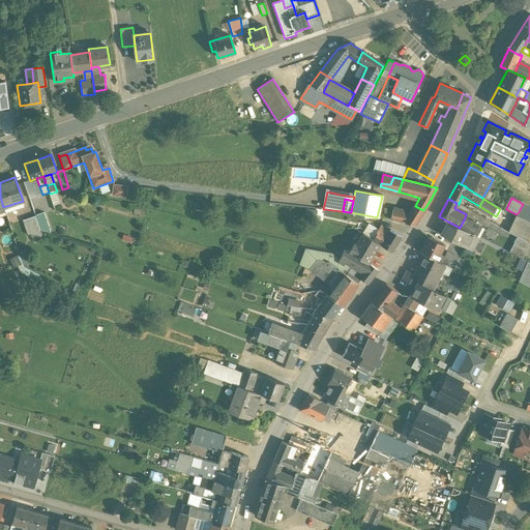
[(412,212),(393,208),(390,219),(414,225),(423,210),(415,206),(412,212)]
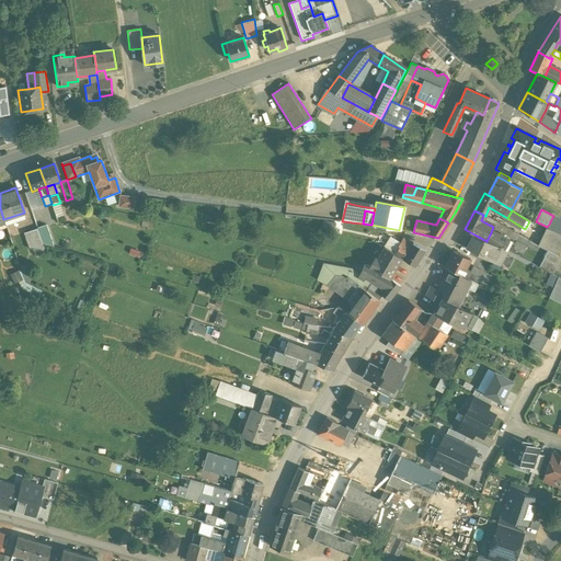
[(46,225),(37,228),(42,243),(54,247),(46,225)]
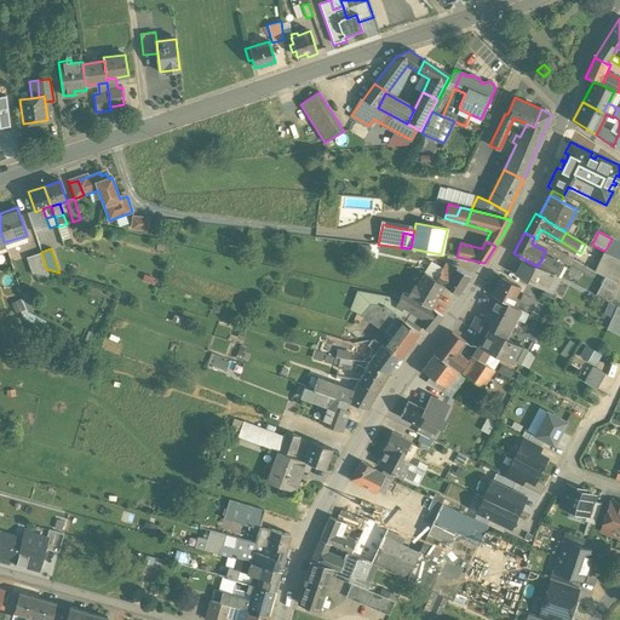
[(41,252),(27,258),(32,274),(46,269),(41,252)]
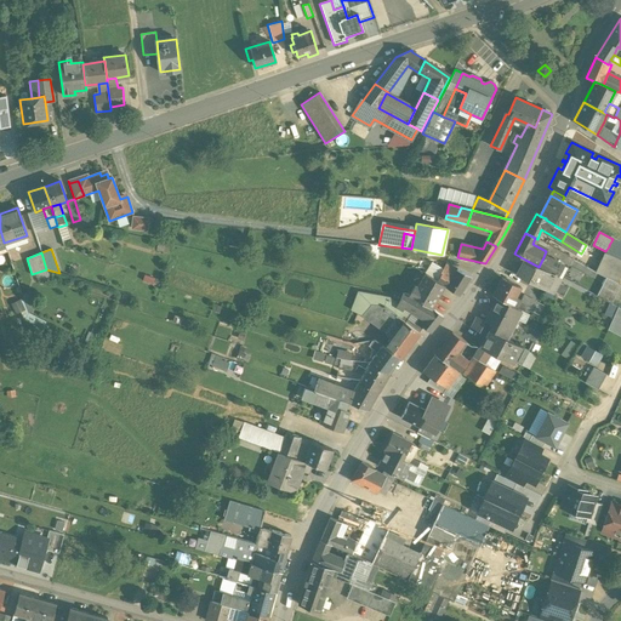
[(620,272),(620,260),(604,252),(596,272),(605,278),(616,283),(620,272)]
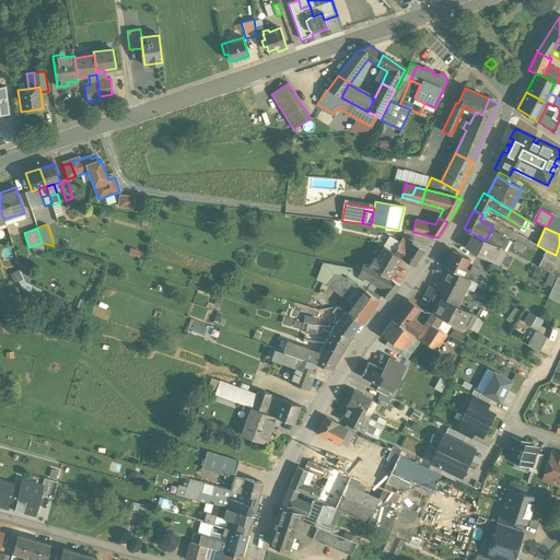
[(511,242),(490,232),(486,241),(506,251),(511,242)]
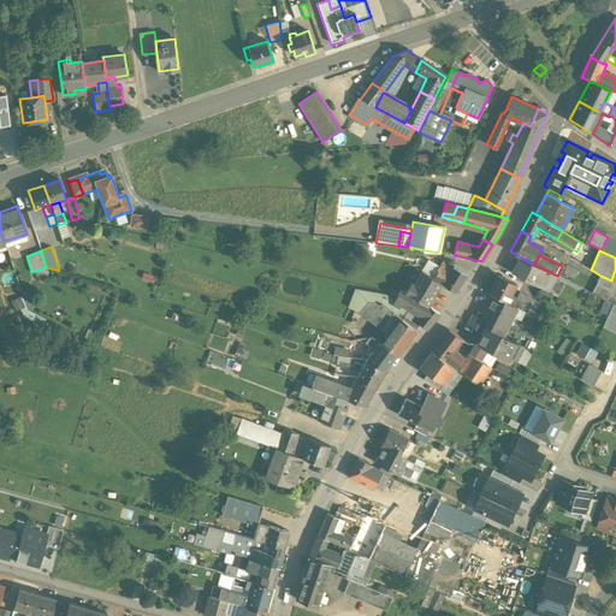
[(534,265),(521,258),(513,273),(548,292),(557,276),(534,265)]
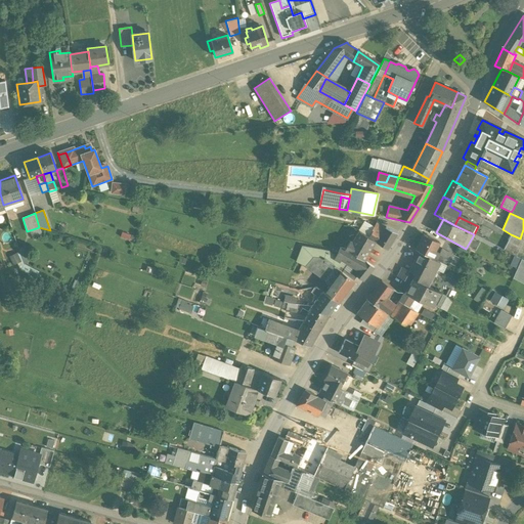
[(384,229),(375,224),(370,230),(373,231),(368,236),(375,241),(375,242),(387,249),(397,232),(385,227),(384,229)]
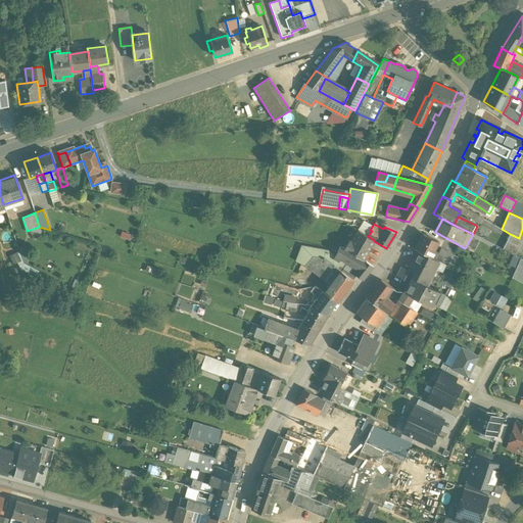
[(368,236),(359,231),(355,236),(365,242),(368,236)]
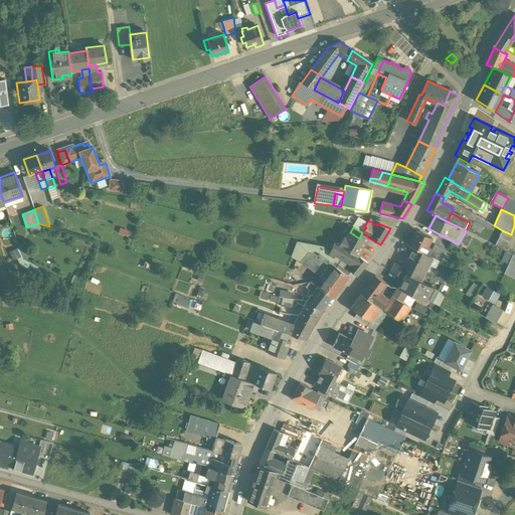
[(431,238),(416,230),(408,244),(413,247),(423,252),(425,248),(427,245),(431,238)]
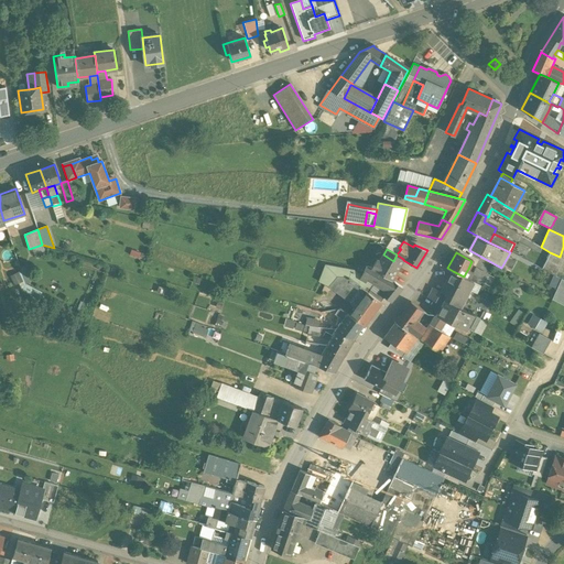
[(516,256),(510,252),(501,268),(508,271),(516,256)]
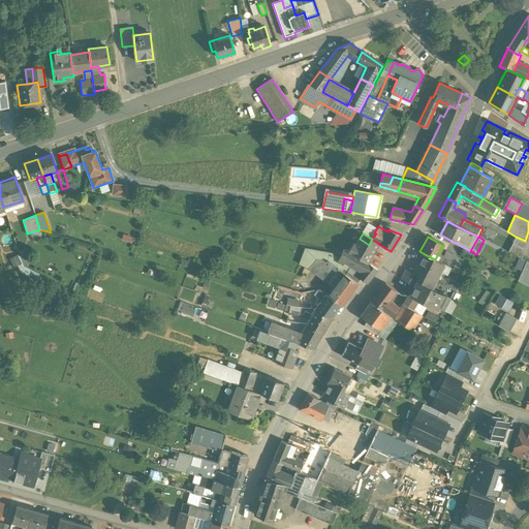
[(525,241),(516,237),(507,252),(520,258),(528,243),(525,241)]
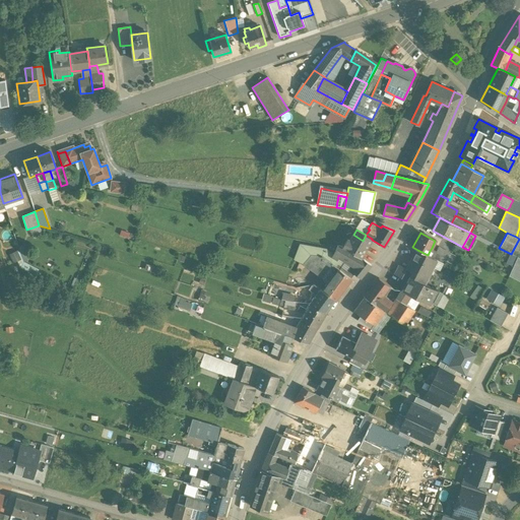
[(363,241),(353,235),(349,241),(347,240),(342,248),(348,251),(361,258),(372,240),(372,239),(366,235),(363,241)]
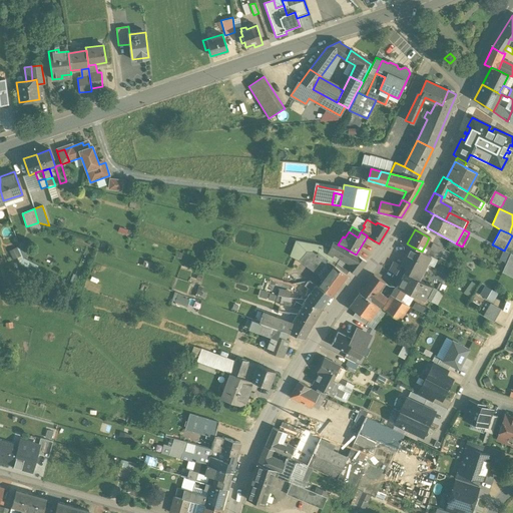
[(329,262),(333,252),(329,250),(323,246),(298,242),(292,257),(299,261),(307,251),(317,252),(327,261),(329,262)]
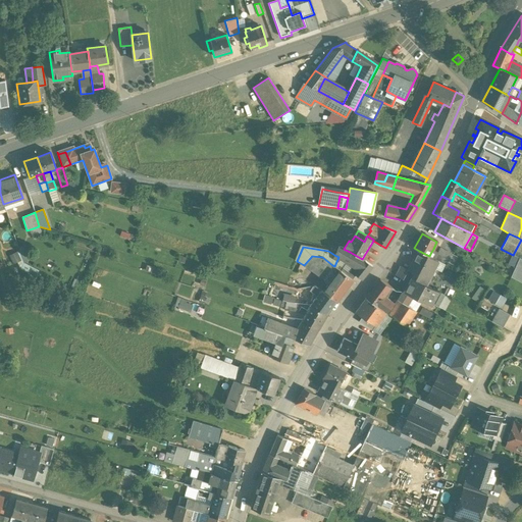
[(372,266),(362,259),(350,252),(344,249),(340,247),(334,255),(338,257),(342,259),(357,269),(350,277),(352,279),(357,283),(372,266)]
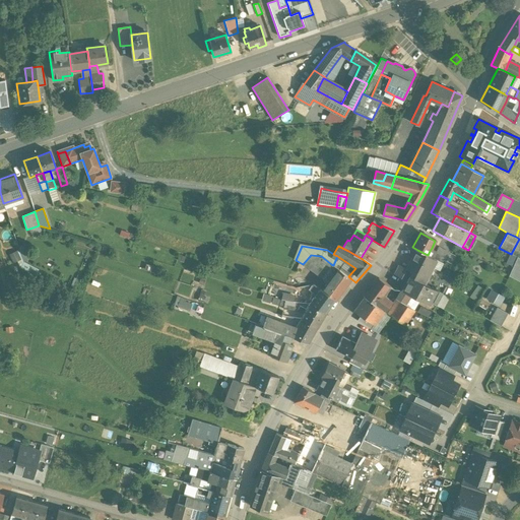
[(438,246),(435,250),(434,253),(445,258),(446,256),(449,252),(438,246)]
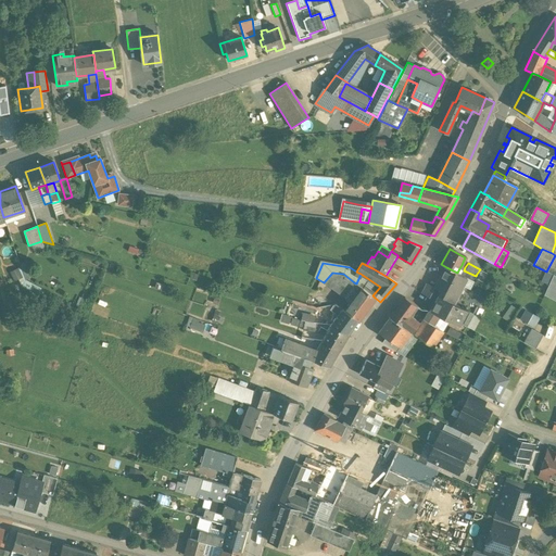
[(15,280),(24,277),(20,267),(11,272),(15,280)]
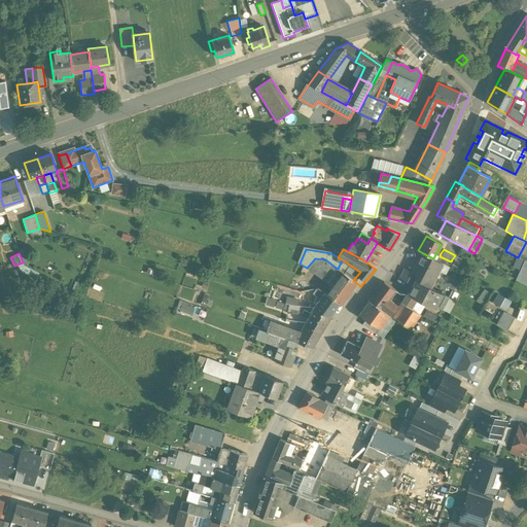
[(433,258),(423,253),(412,273),(430,282),(442,262),(433,258)]
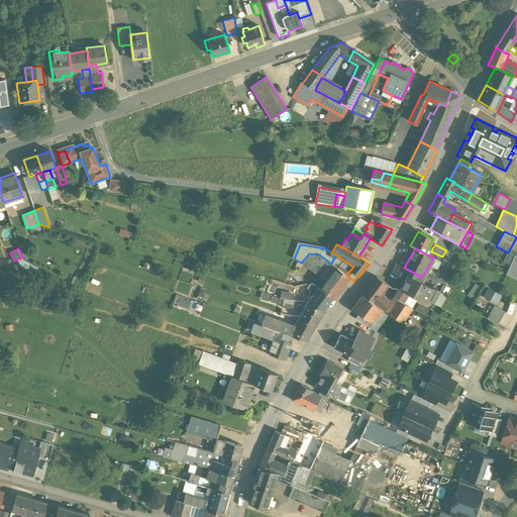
[(427,249),(425,253),(433,257),(440,262),(442,256),(431,251),(427,249)]
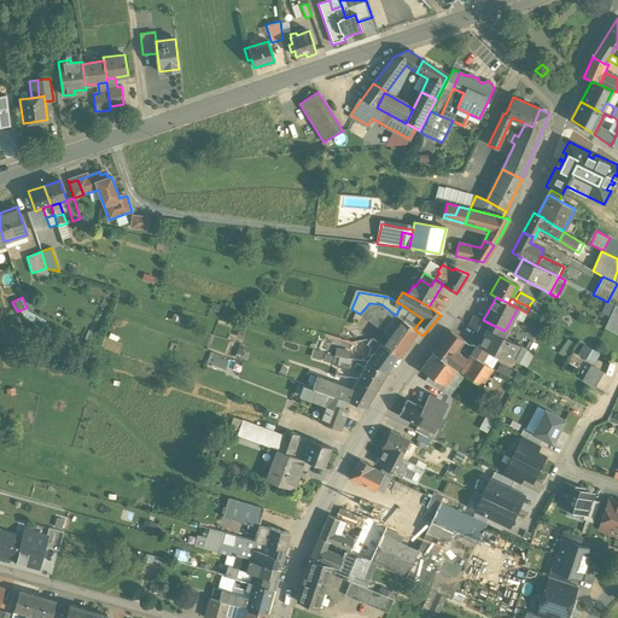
[(390,319),(394,314),(382,304),(369,303),(360,314),(382,331),(390,319)]
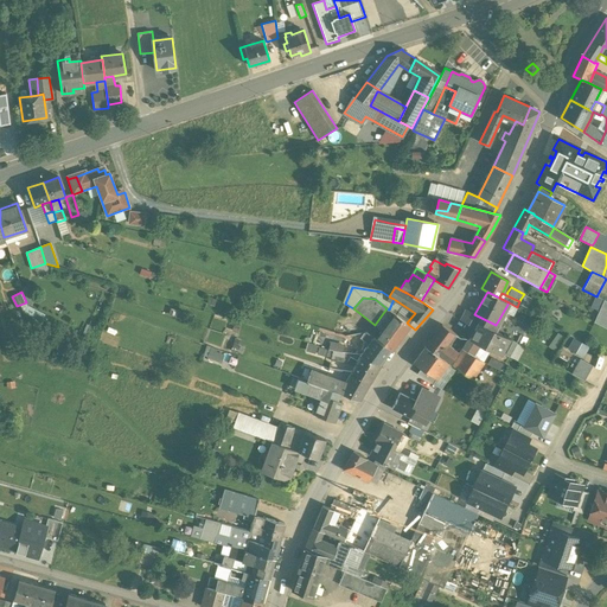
[(535,307),(521,299),(519,301),(517,307),(530,314),(535,307)]
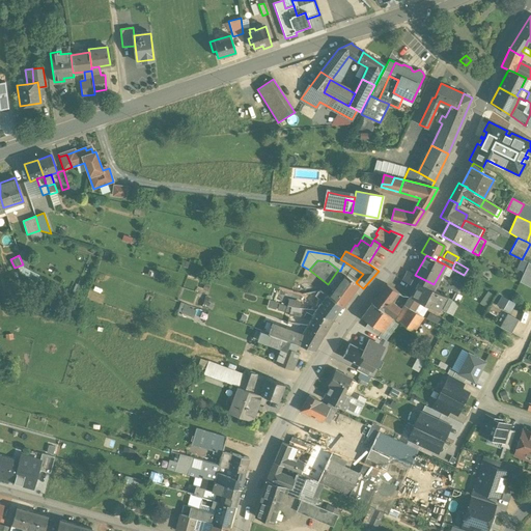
[(363,274),(347,263),(343,273),(346,275),(356,282),(363,274)]
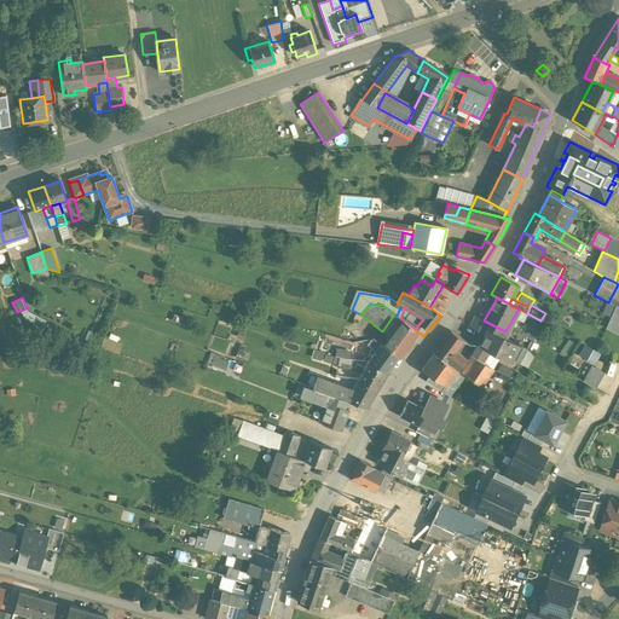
[(397,316),(394,314),(391,319),(399,327),(404,320),(400,318),(397,316)]
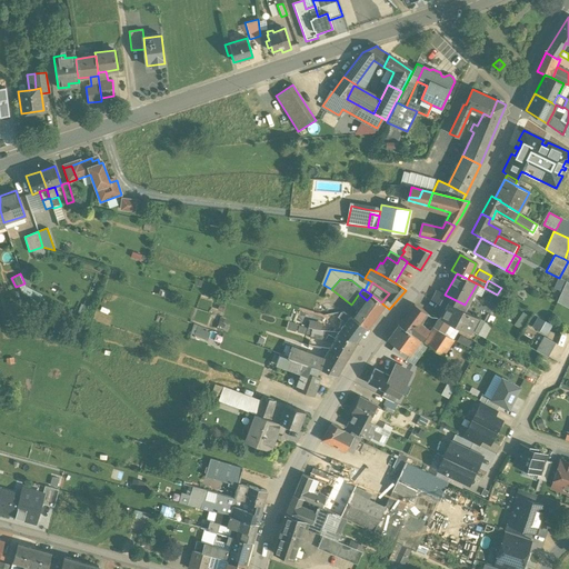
[(445,295),(437,291),(431,300),(437,303),(445,308),(448,302),(462,309),(465,305),(445,295)]
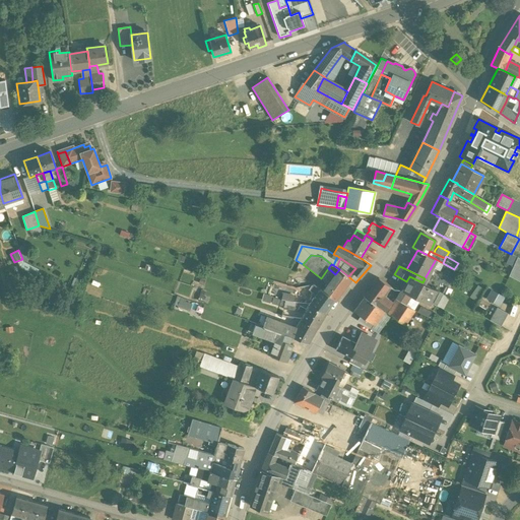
[(335,274),(323,291),(335,301),(350,278),(348,276),(339,269),(335,274)]
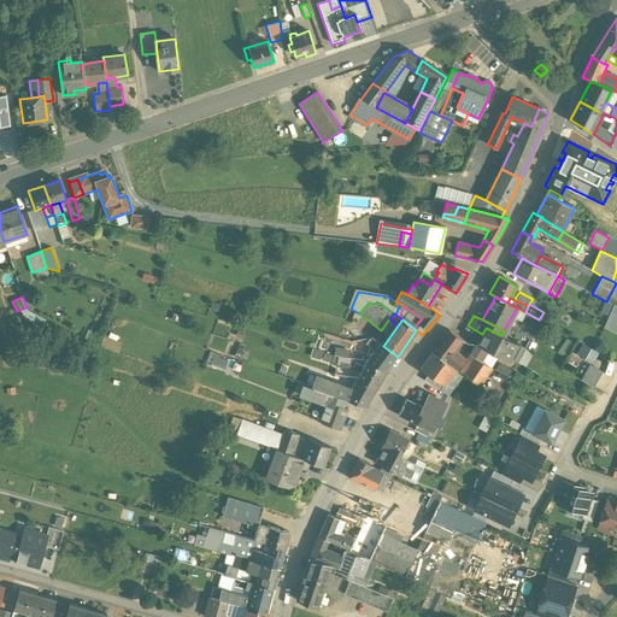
[(468,325),(457,319),(448,331),(460,340),(464,342),(474,329),(468,325)]
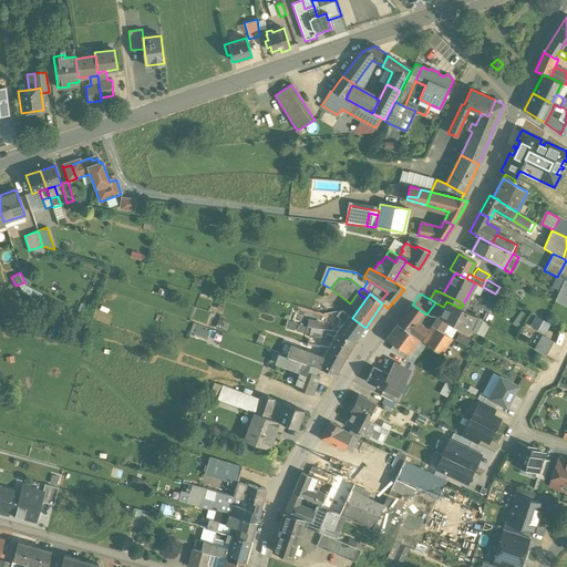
[(461,308),(446,301),(443,307),(439,317),(449,322),(468,332),(476,317),(462,309),(461,308)]
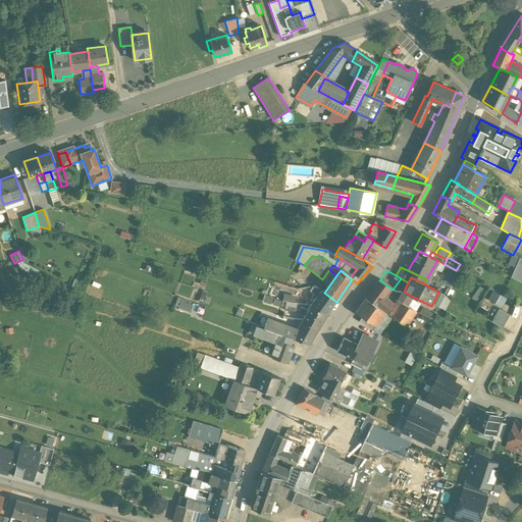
[(379,280),(366,298),(385,312),(387,313),(394,304),(383,297),(389,288),(379,280)]
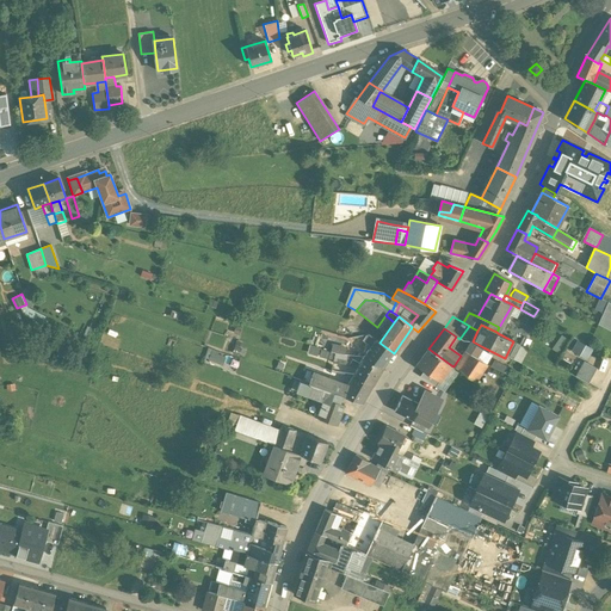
[(380,343),(369,335),(368,337),(366,338),(374,343),(363,358),(382,368),(384,365),(394,353),(380,343)]
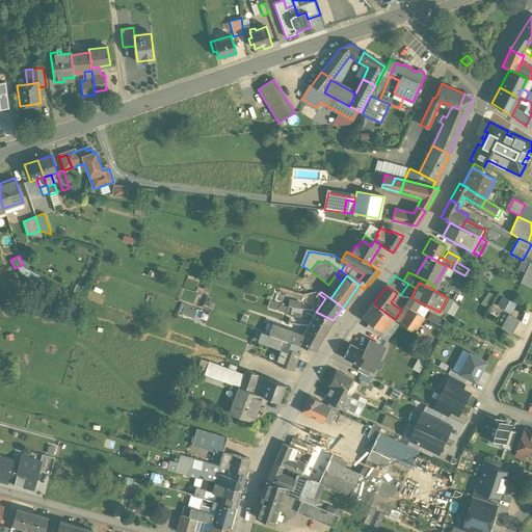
[(487,304),(494,295),(488,292),(482,301),(487,304)]
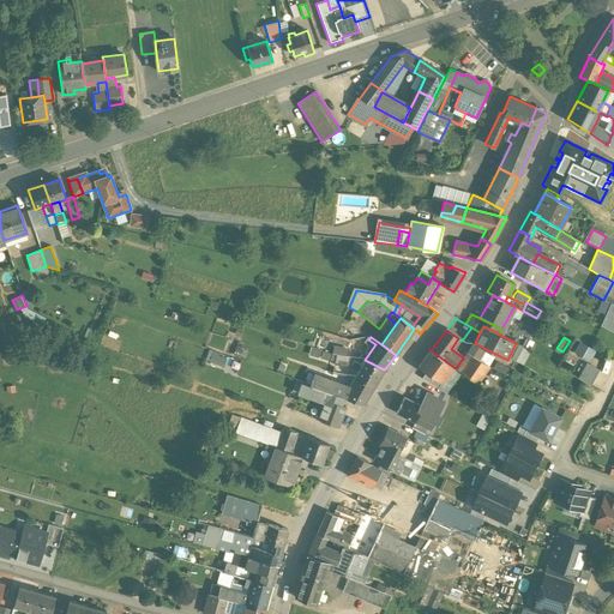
[(462,341),(458,338),(451,349),(463,357),(467,354),(473,343),(465,342),(462,341)]
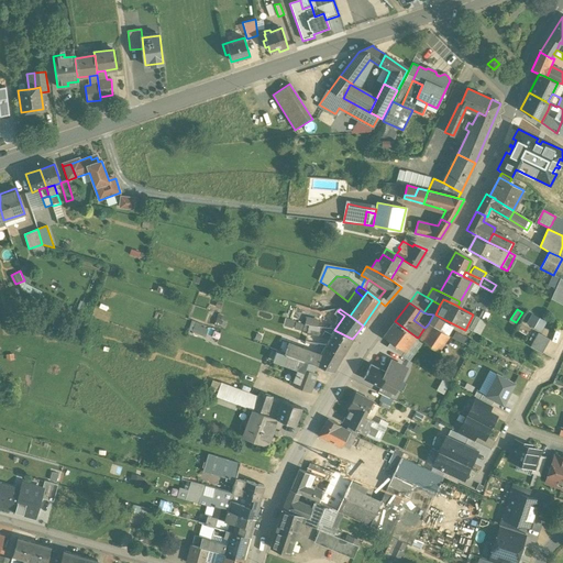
[(545,320),(532,313),(528,322),(541,329),(545,320)]
